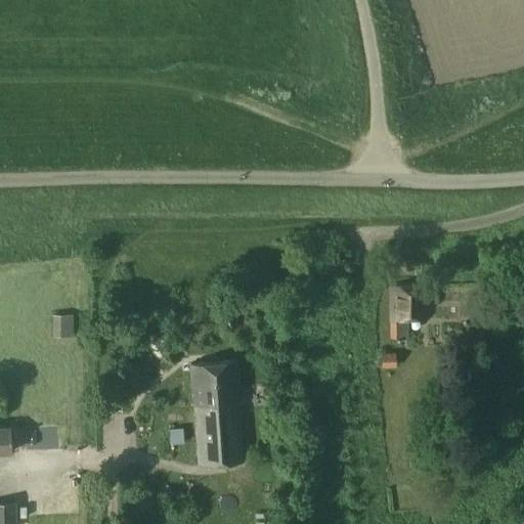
[(428,286),(390,286),(390,319),(391,339),(402,339),(402,319),(428,319),(428,286)]
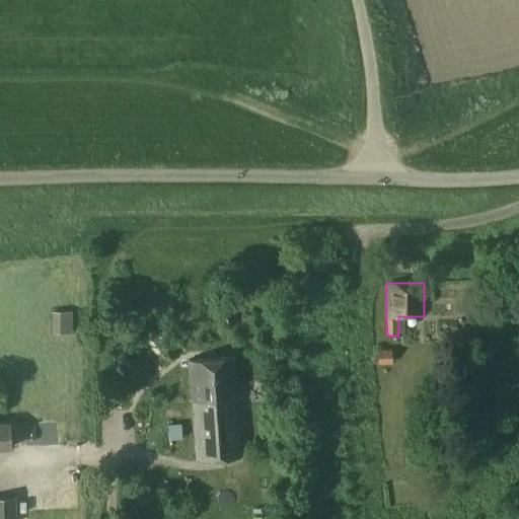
[(51,309),(50,332),(68,334),(69,310),(51,309)]
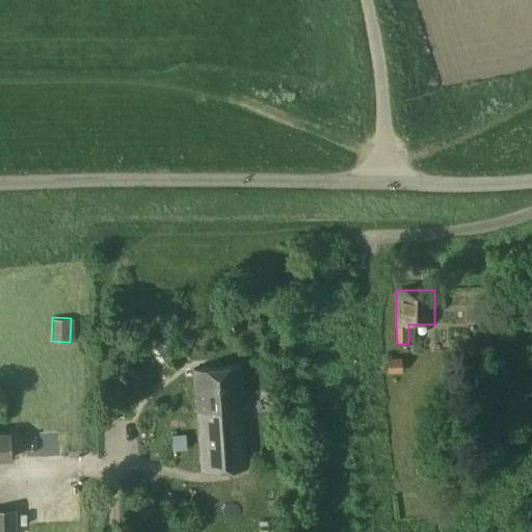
[(387,358),(387,373),(401,373),(401,358),(387,358)]
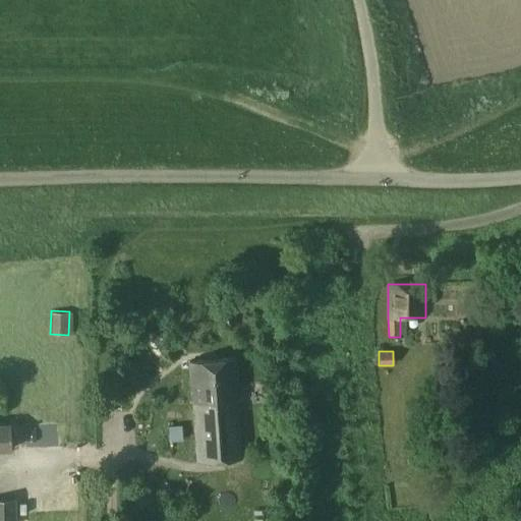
[(188,362),(191,403),(195,462),(242,458),(235,358),(188,362)]
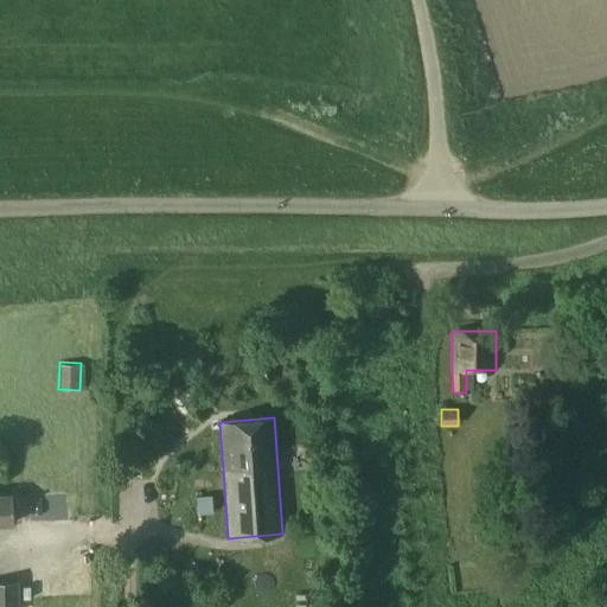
[(11,496),(0,494),(0,606),(17,606),(17,582),(0,582),(0,524),(12,524),(11,496)]
